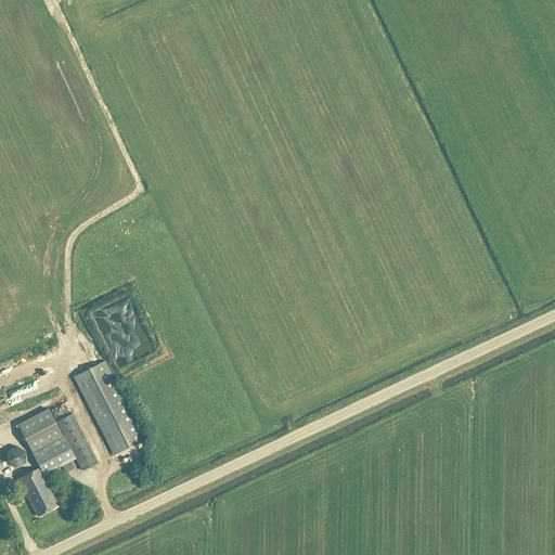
[(152,346),(150,334),(143,335),(145,347),(152,346)]
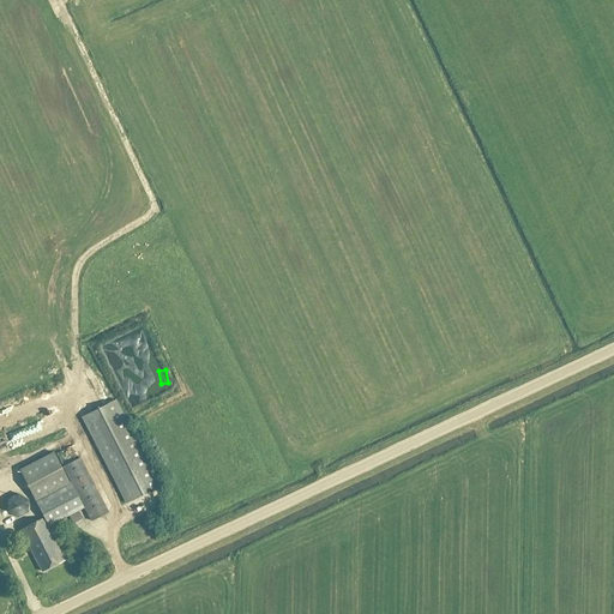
[(160,486),(115,401),(82,417),(126,503),(160,486)]
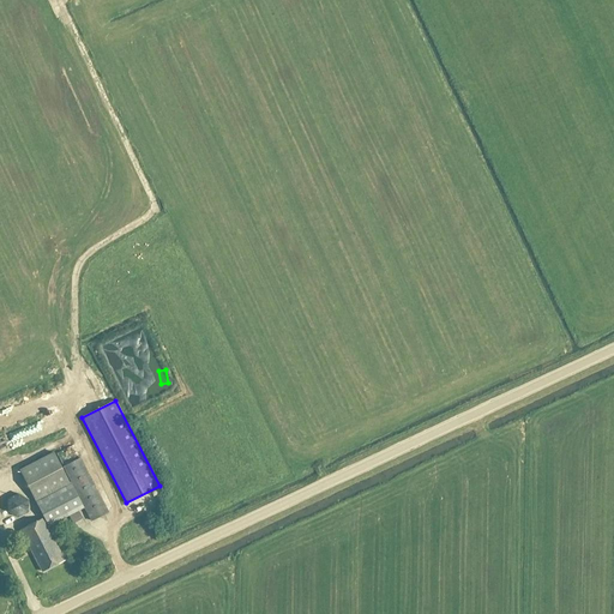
[(67,438),(52,445),(55,451),(70,445),(67,438)]
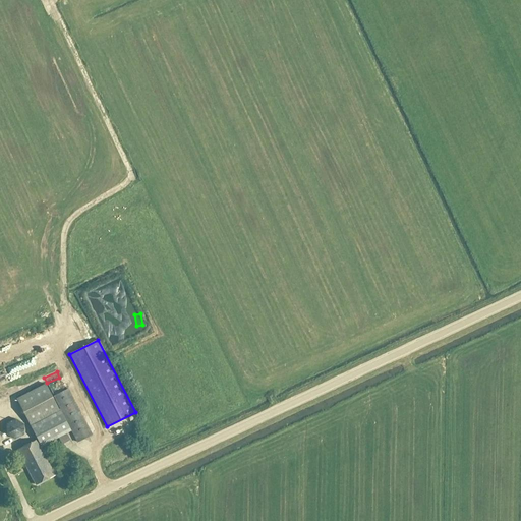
[(54,475),(40,447),(58,438),(61,444),(69,440),(66,432),(70,430),(60,411),(59,411),(45,384),(16,399),(37,439),(17,450),(36,485),(54,475)]
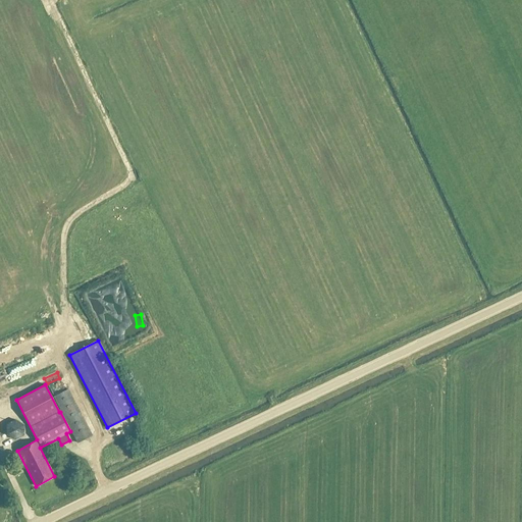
[(92,435),(68,389),(53,397),(77,444),(92,435)]
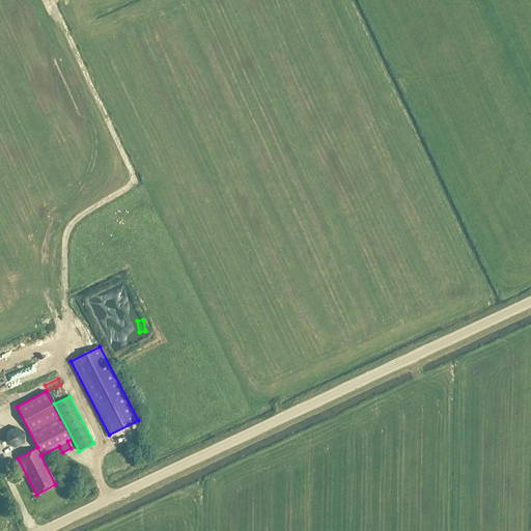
[(16,426),(6,432),(6,443),(15,448),(24,443),(24,432),(16,426)]
